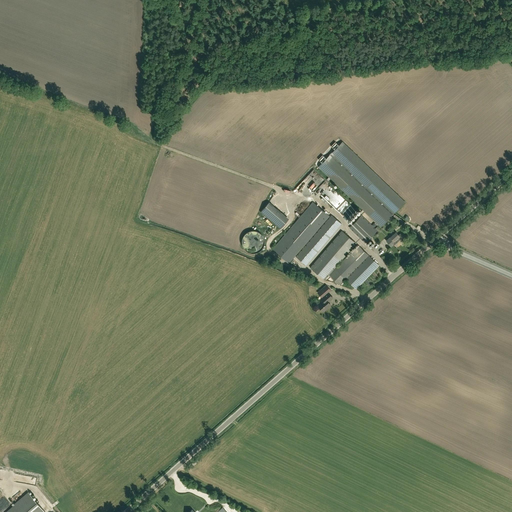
[(405,202),(352,151),(342,142),(318,168),(381,228),(405,202)]
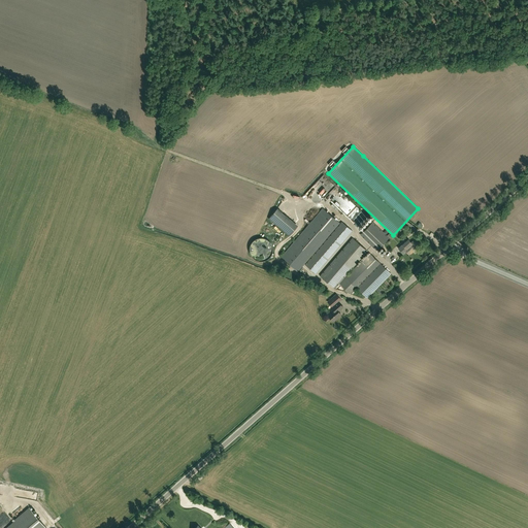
[(344,211),(353,203),(340,191),(332,199),(344,211)]
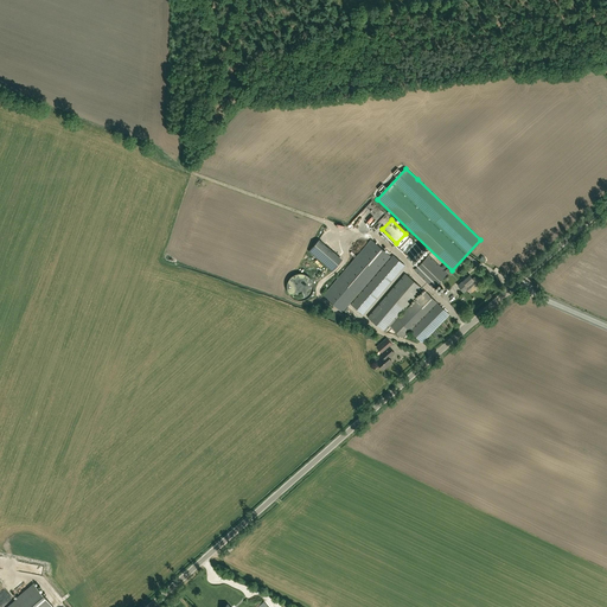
[(343,312),(391,256),(371,240),(324,296),(343,312)]
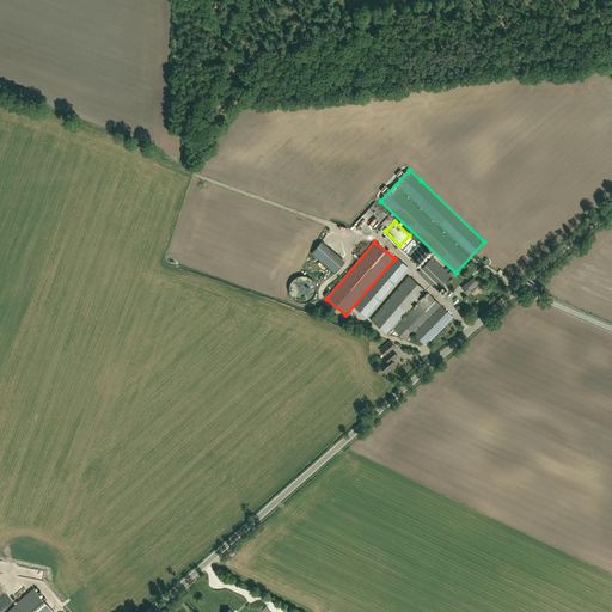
[(318,244),(311,252),(336,271),(346,259),(341,255),(337,259),(318,244)]
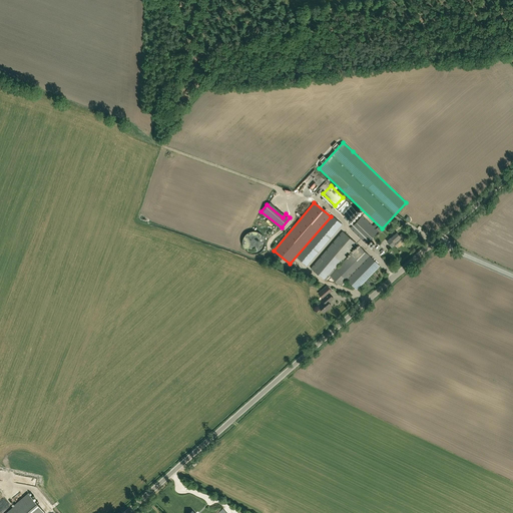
[(308,266),(343,224),(333,215),(297,258),(308,266)]
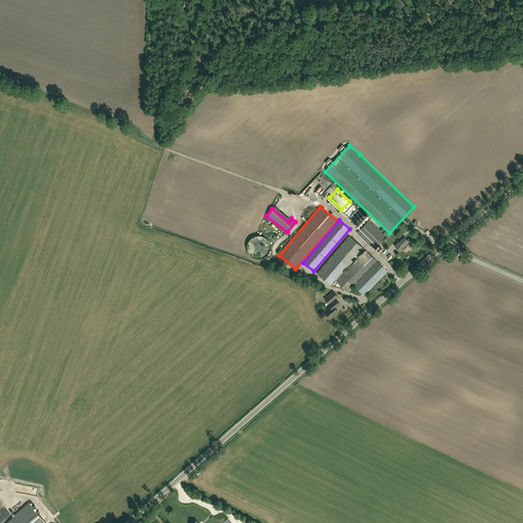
[(385,232),(383,234),(370,220),(358,233),(373,248),(387,234),(385,232)]
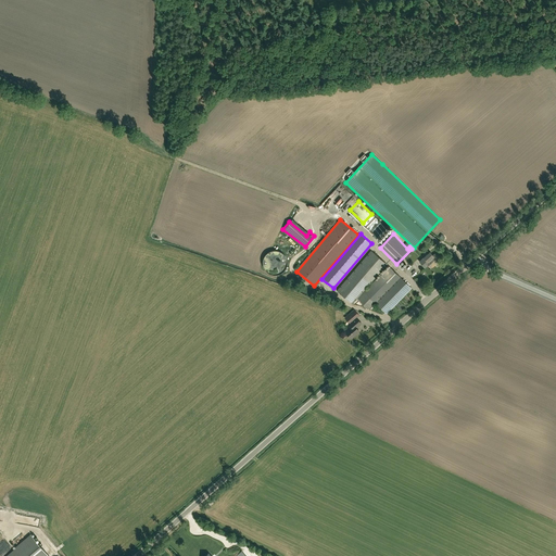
[(353,303),(382,270),(388,264),(379,257),(371,251),(363,261),(337,290),(343,295),(353,303)]
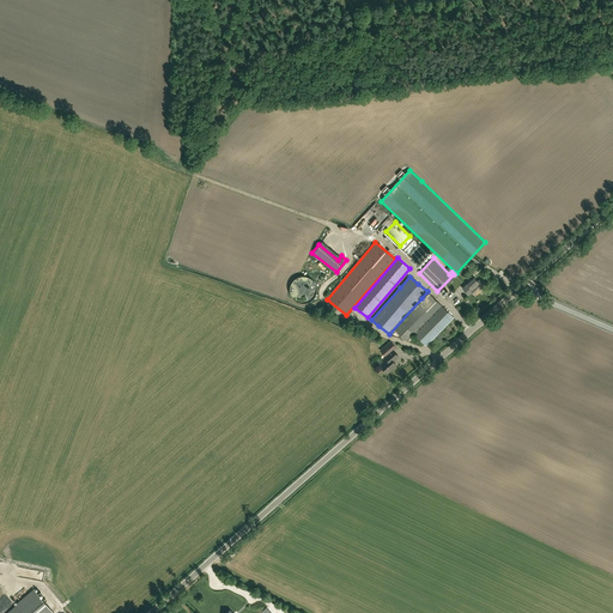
[(462,289),(466,292),(468,296),(472,292),(475,296),(483,290),(486,287),(480,280),(478,283),(475,278),(462,289)]
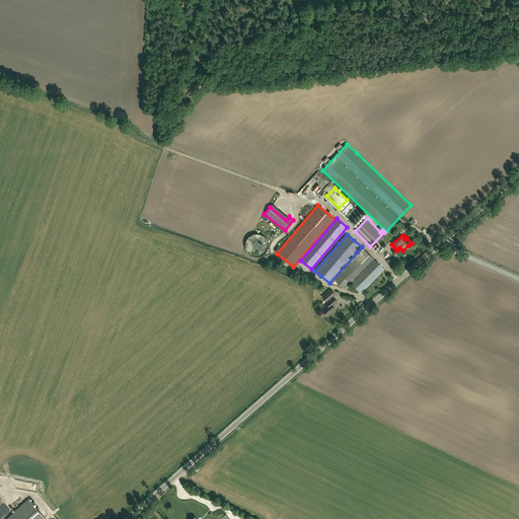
[(364,249),(357,256),(340,273),(335,279),(345,289),(351,283),(361,293),(384,270),(374,260),(364,249)]
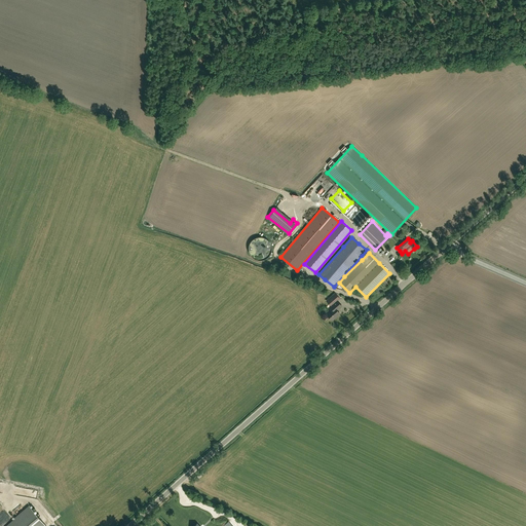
[(337,300),(337,301),(333,296),(327,301),(331,305),(330,306),(332,308),(327,313),(332,321),(340,313),(338,310),(342,306),(337,300)]
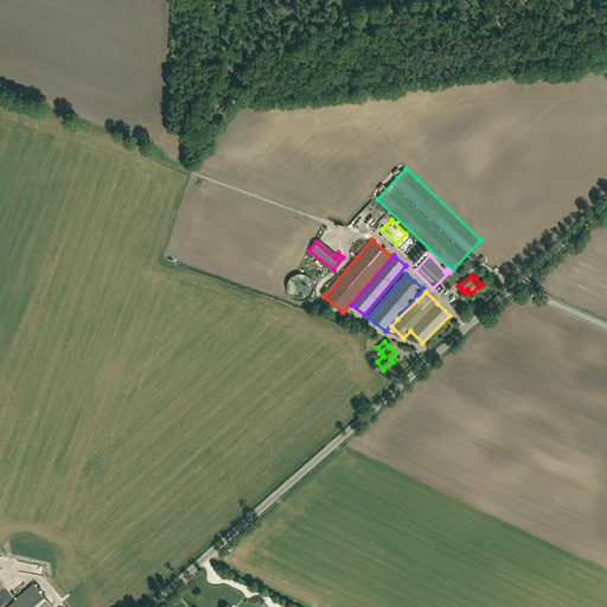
[(53,606),(33,583),(5,606),(53,606)]
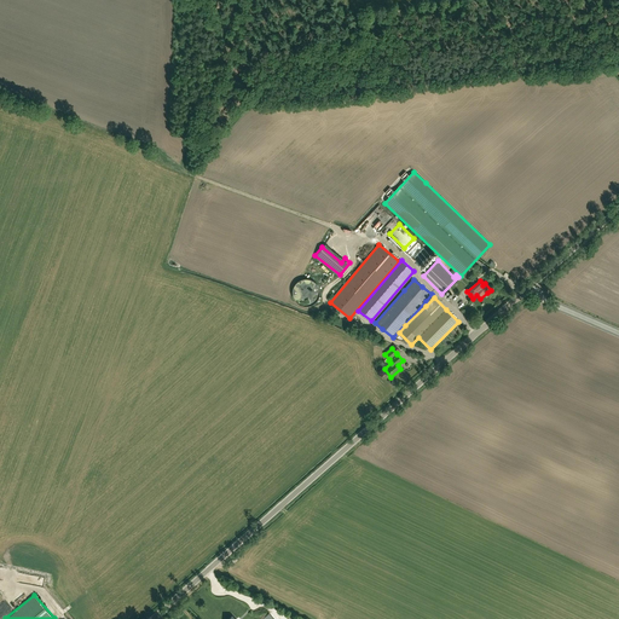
All buildings are outlined.
